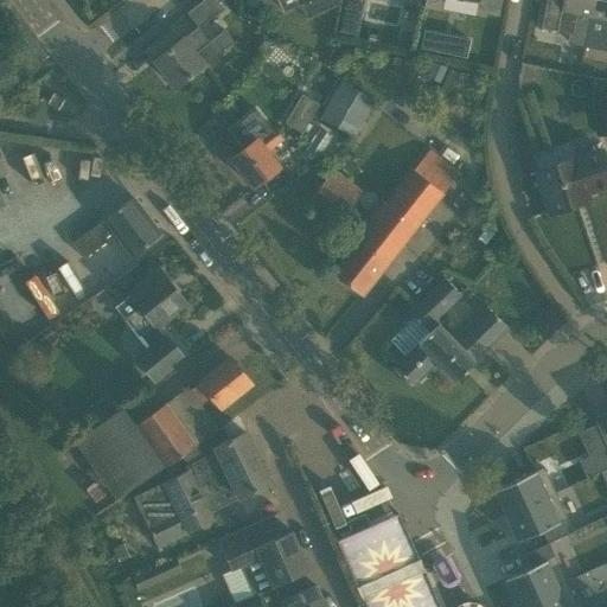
[(203,0),(186,13),(197,26),(222,7),(216,0),(203,0)]
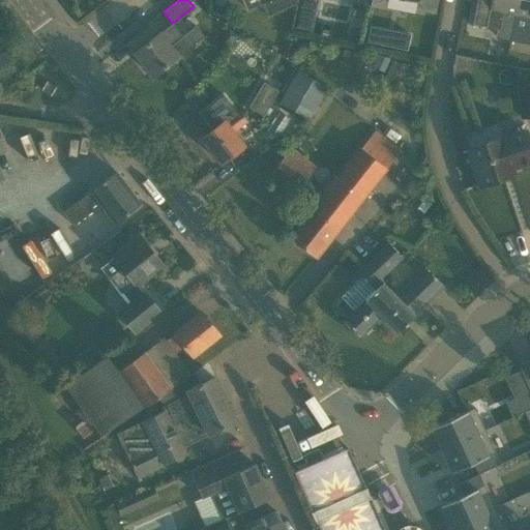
[(242,0),(247,9),(261,3),(266,0),(242,0)]
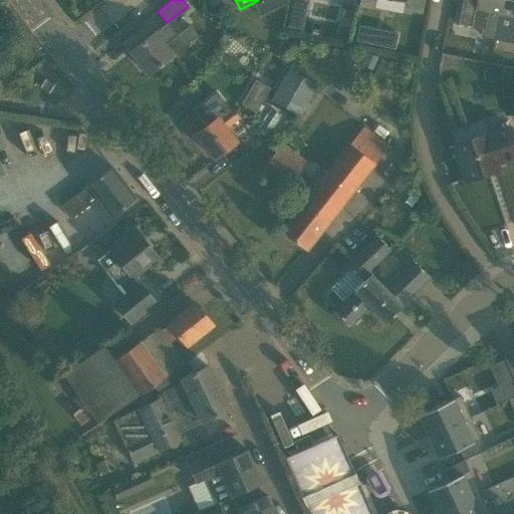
[(359,0),(359,1),(367,3),(369,0),(396,0),(406,2),(412,10),(421,12),(423,0),(359,0)]
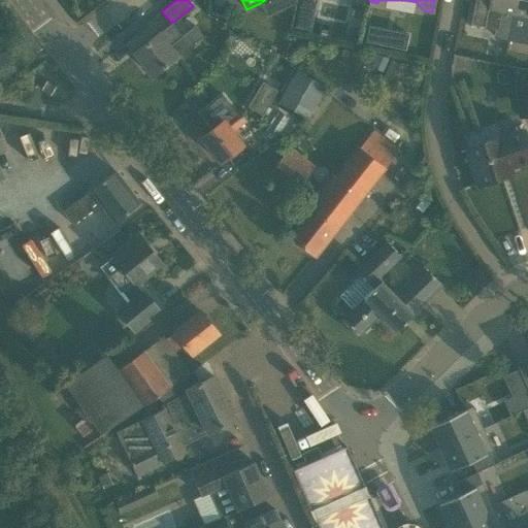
[(475,0),(470,25),(495,30),(493,37),(508,40),(509,33),(514,14),(516,0),(475,0)]
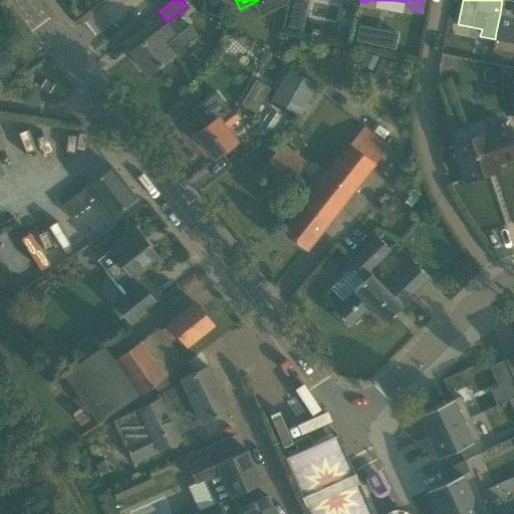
[(496,32),(495,39),(513,43),(513,0),(502,0),(500,14),(496,32)]
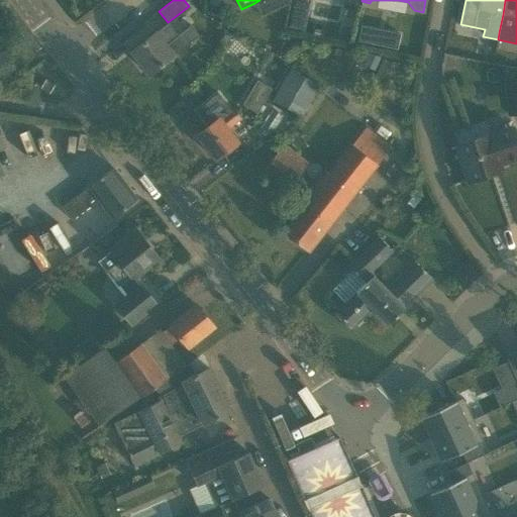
[(173,19),(181,31),(193,23),(185,12),(173,19)]
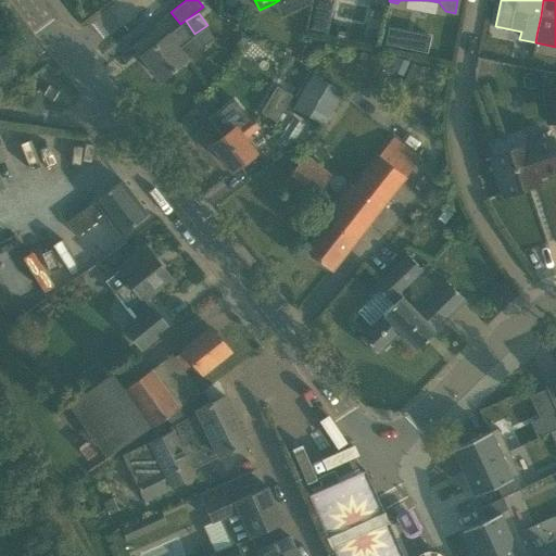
[(167,35),(141,55),(161,80),(187,60),(186,60),(200,49),(214,38),(205,27),(191,38),(178,49),(167,35)]
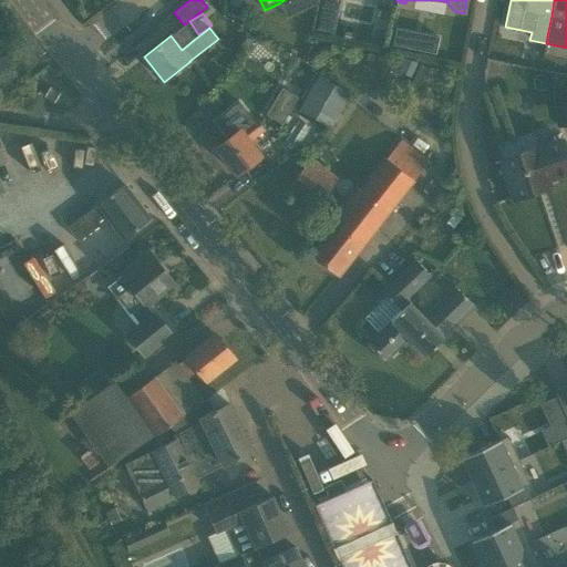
[(395,28),(392,47),(408,49),(411,31),(395,28)]
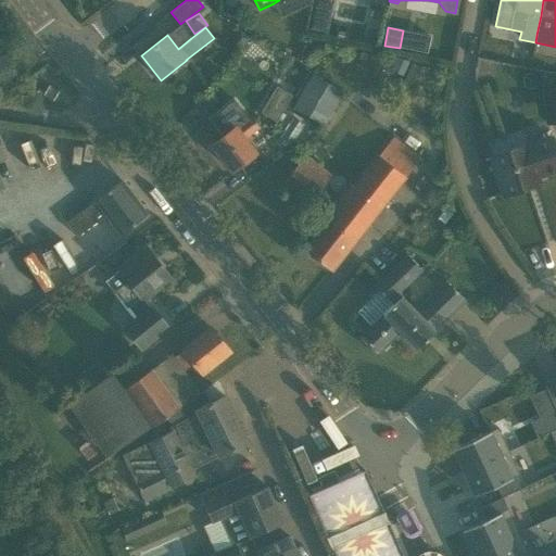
[(312,72),(295,109),(332,124),(348,86),(312,72)]
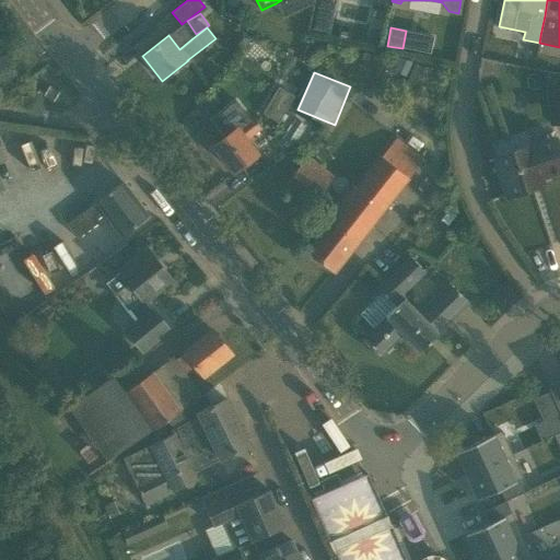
[(551,125),(559,123),(559,85),(547,88),(551,125)]
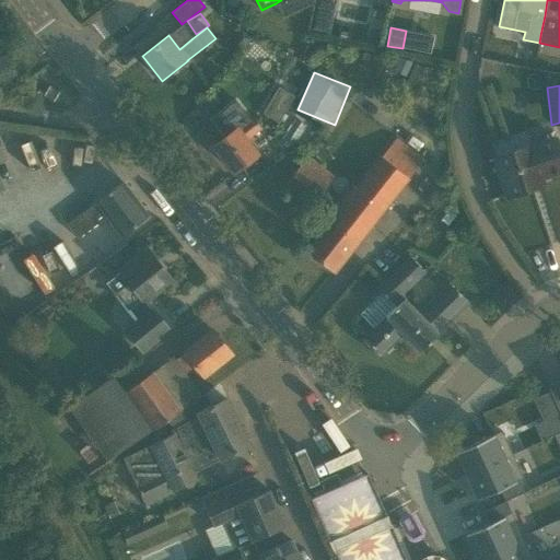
[(61,94),(51,88),(46,96),(56,103),(61,94)]
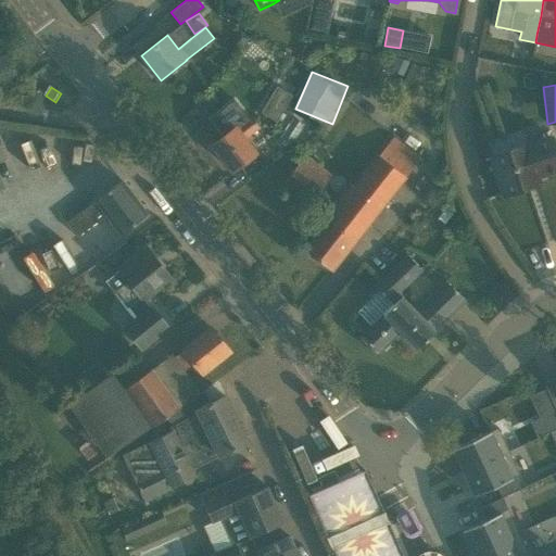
[(291,96),(276,87),(261,113),(276,122),(291,96)]
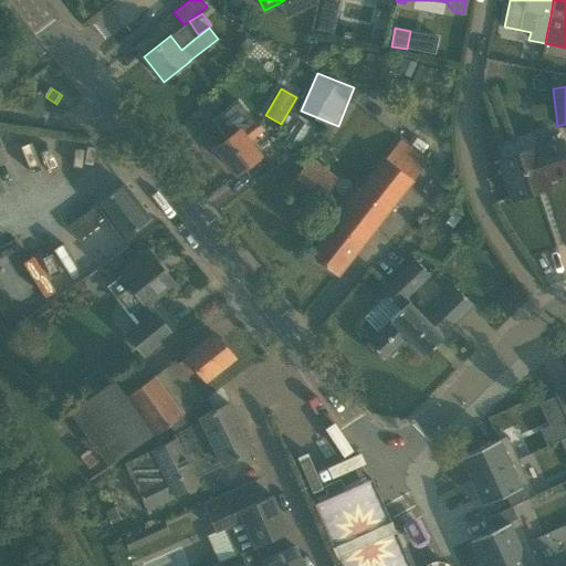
[(249,140),(263,129),(255,118),(240,129),(216,148),(236,175),(260,156),(249,140)]
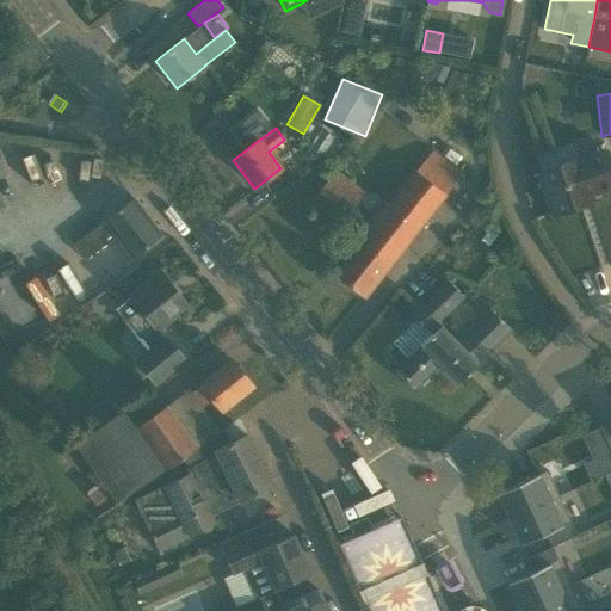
[(334,275),(363,297),(364,298),(461,176),(431,152),(390,204),(386,201),(364,228),(369,232),(334,275)]
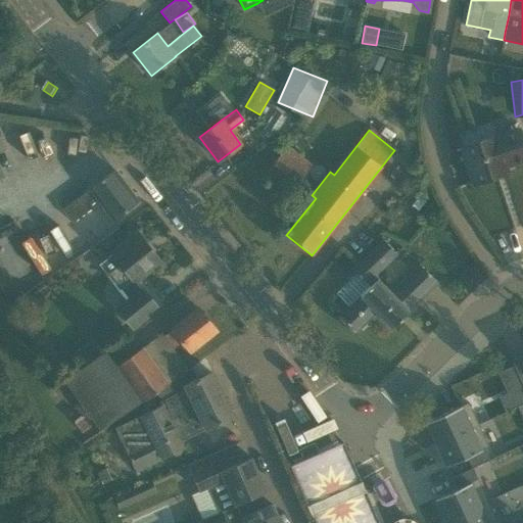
[(461,147),(473,184),(508,173),(506,167),(522,160),(522,140),(519,130),(495,137),(495,136),(461,147)]
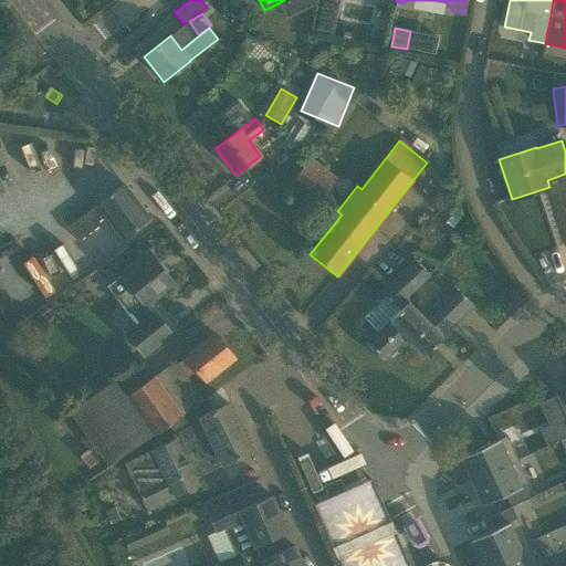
[(305,166),(286,188),(313,209),(331,186),(305,166)]
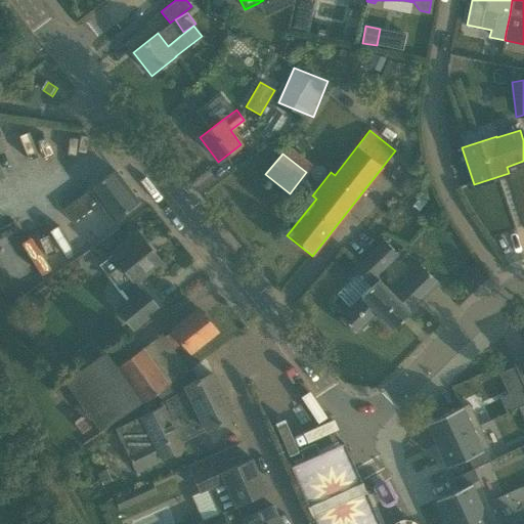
[(88,205),(90,203),(96,198),(113,220),(138,202),(115,170),(90,190),(62,211),(73,223),(91,209),(88,205)]
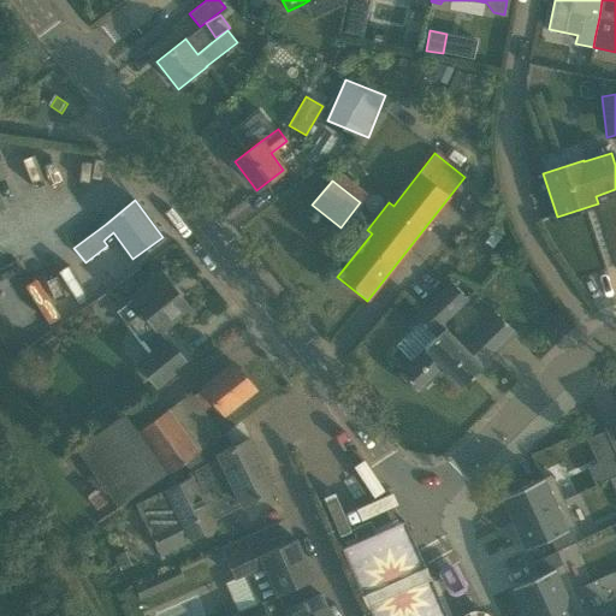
[(0,246),(25,236),(15,206),(0,211),(0,246)]
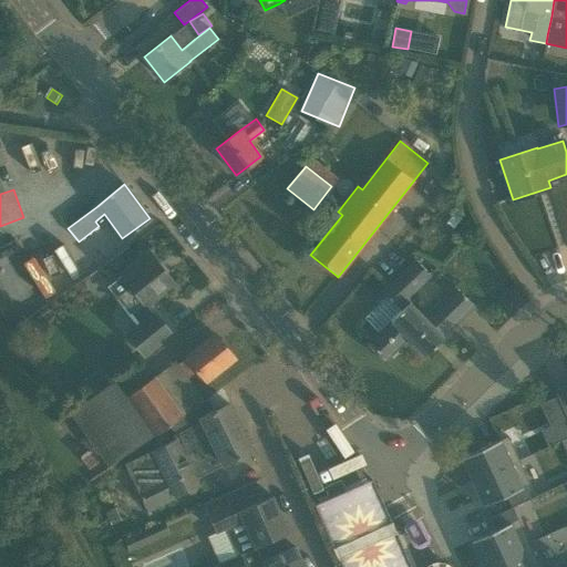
[(30,232),(64,212),(60,204),(0,236),(0,257),(34,239),(30,232)]
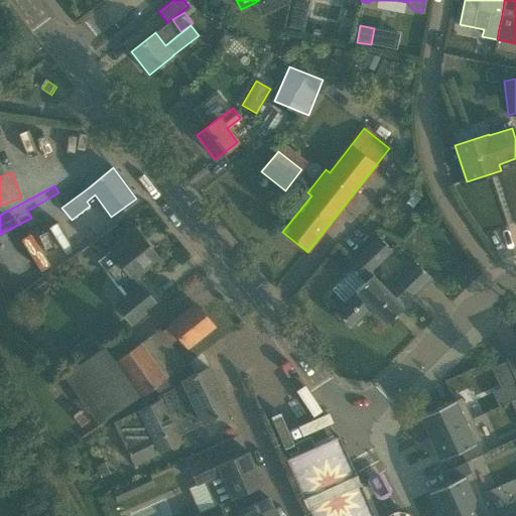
[(48,220),(35,226),(47,251),(60,245),(48,220)]
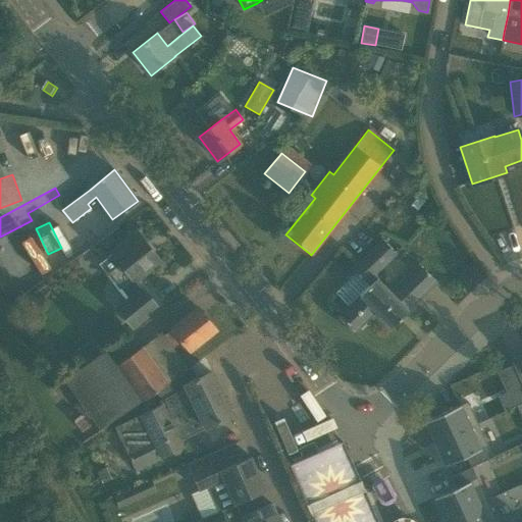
[(137,231),(102,261),(98,263),(110,278),(126,299),(114,308),(132,329),(158,308),(143,289),(140,290),(134,281),(160,260),(137,231)]
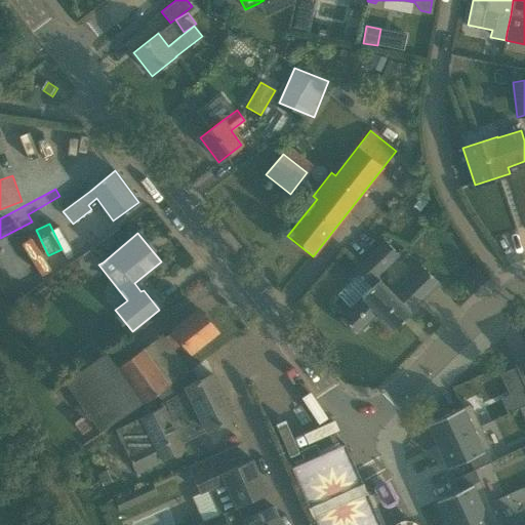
[(376,276),(399,254),(386,241),(355,271),(371,288),(341,317),(357,333),(372,318),(377,323),(382,318),(393,329),(440,284),(421,265),(391,293),(378,280),(379,279),(376,276)]
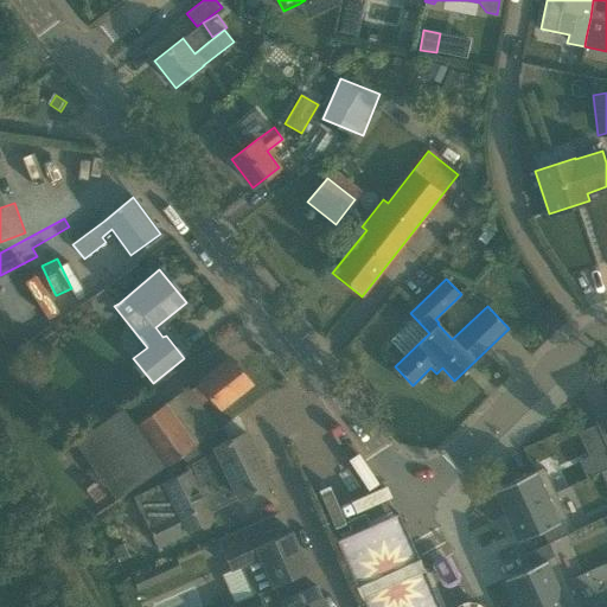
[(211,396),(217,404),(221,408),(251,383),(230,357),(199,382),(191,389),(202,402),(211,396)]
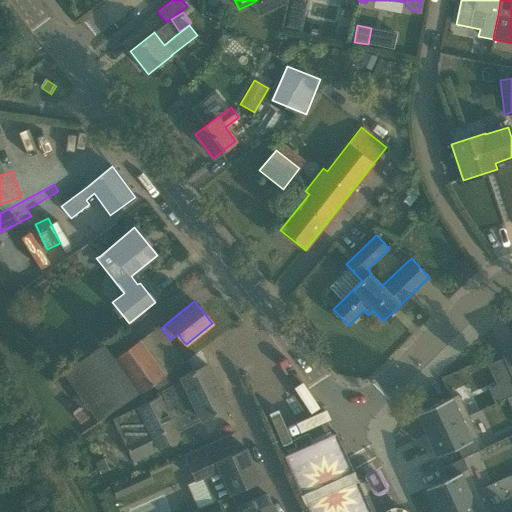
[(103,340),(95,329),(81,341),(89,352),(103,340)]
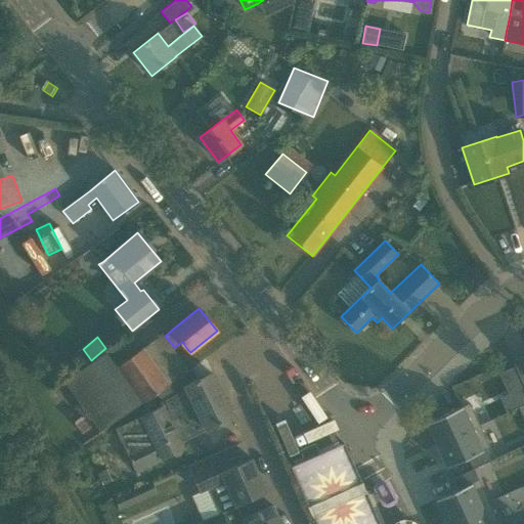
[(117,366),(142,402),(143,403),(170,384),(143,347),(117,366)]
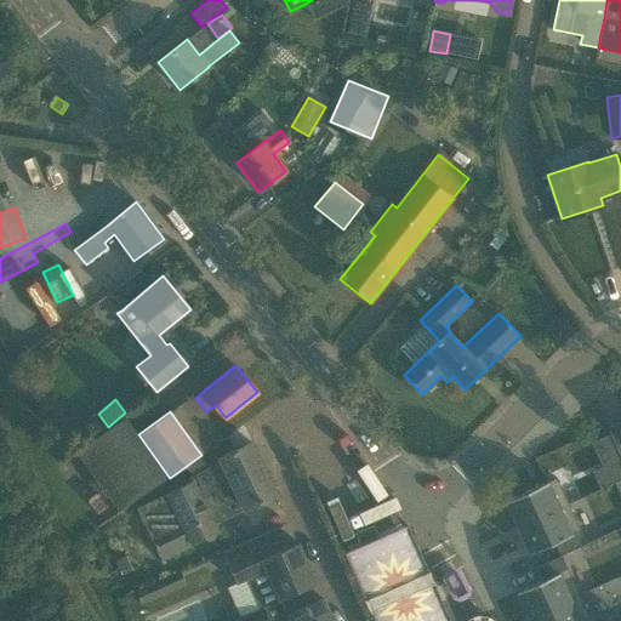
[(191,482),(166,494),(136,510),(161,560),(218,533),(215,524),(245,510),(245,511),(277,494),(273,488),(278,486),(271,472),(267,474),(251,442),(220,457),(221,461),(188,477),(191,482)]
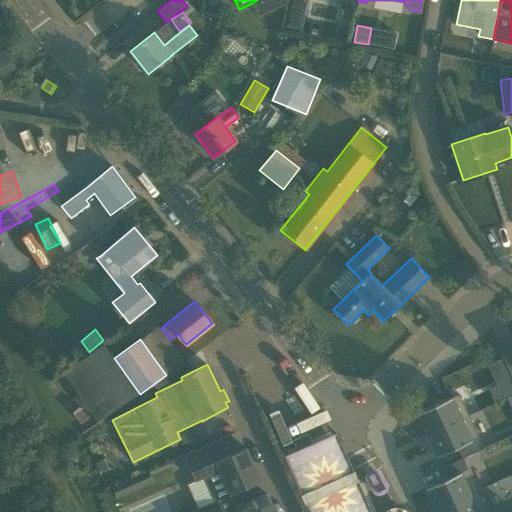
[(458,394),(416,413),(426,435),(468,415),(458,394)]
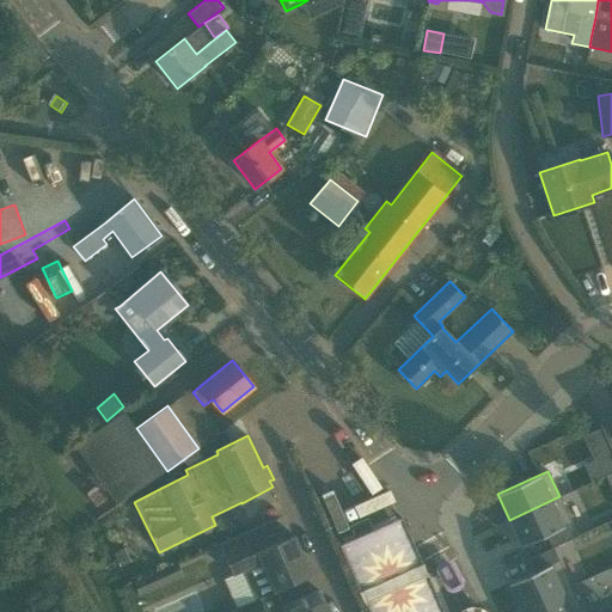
[(560,496),(509,520),(521,546),(545,534),(552,548),(554,548),(577,536),(560,496)]
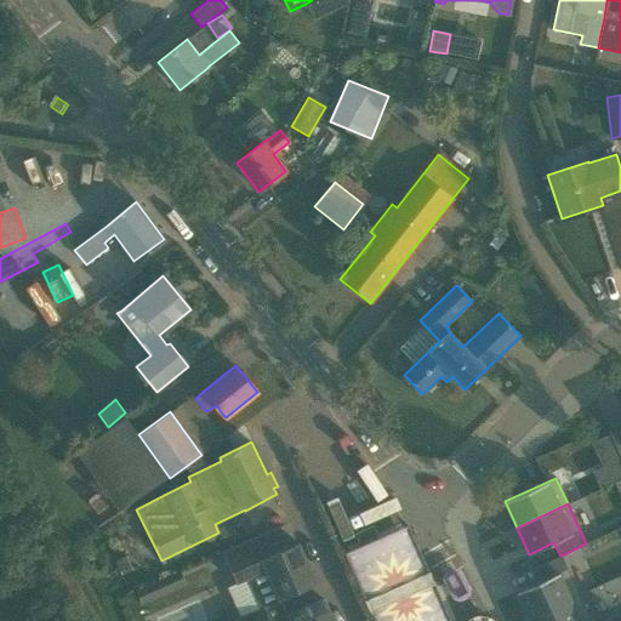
[(237,584),(246,580),(266,570),(279,599),(315,584),(298,543),(267,557),(257,536),(222,552),(237,584)]
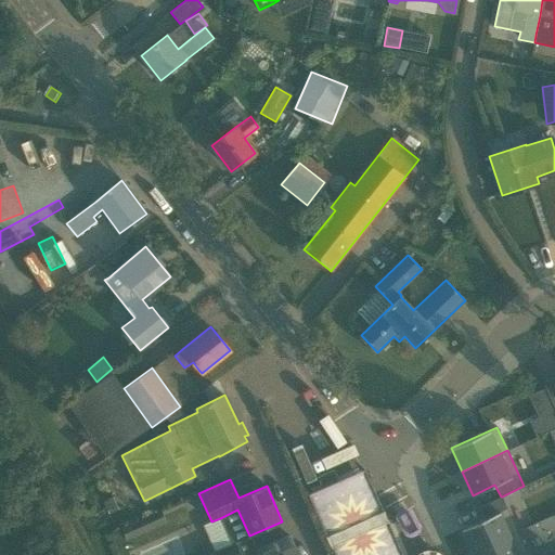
[(483,518),(461,529),(472,553),(517,531),(502,497),(501,497),(478,506),(483,518)]
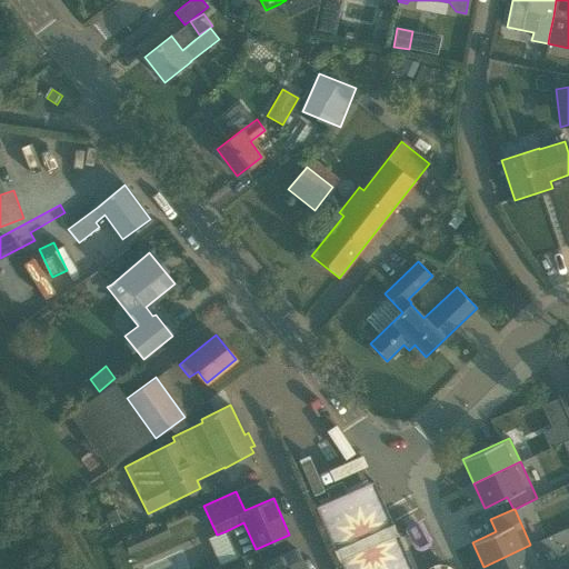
[(129,553),(161,539),(156,527),(123,540),(129,553)]
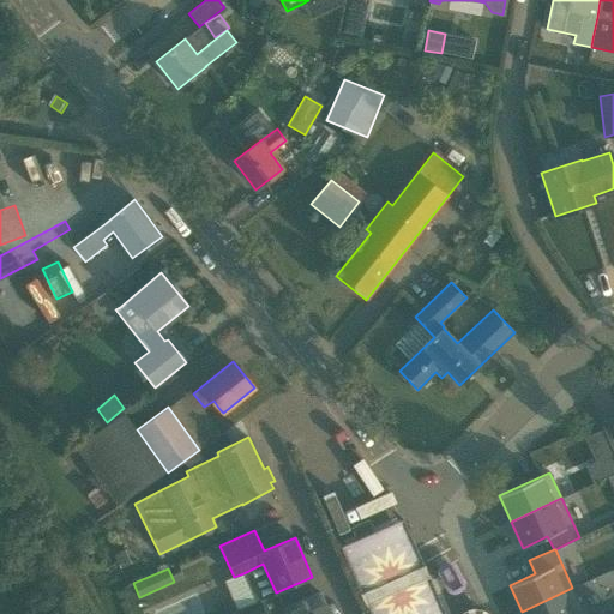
[(584,613),(572,588),(522,612),(523,613),(584,613)]
